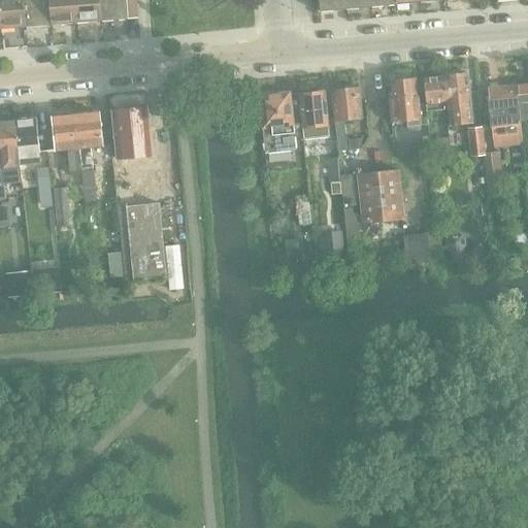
[(26,27),(24,0),(0,0),(0,20),(1,29),(26,27)]
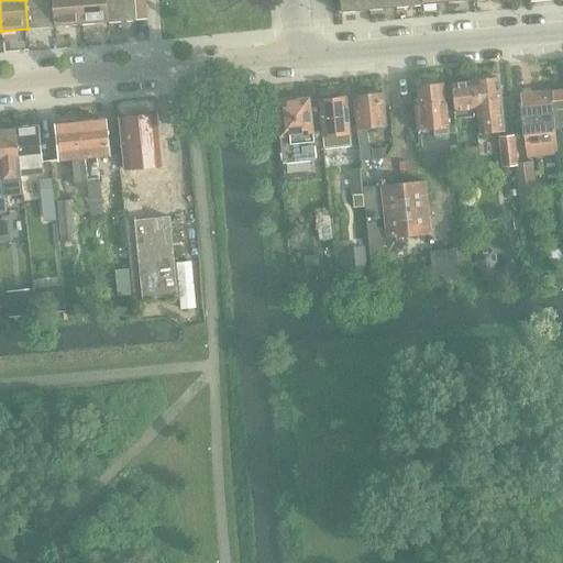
[(55,28),(53,0),(25,0),(28,29),(55,28)]
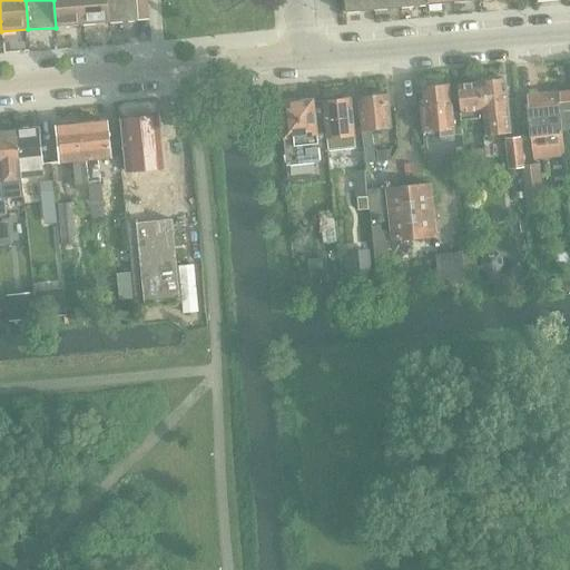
[(82,26),(79,0),(53,0),(56,28),(82,26)]
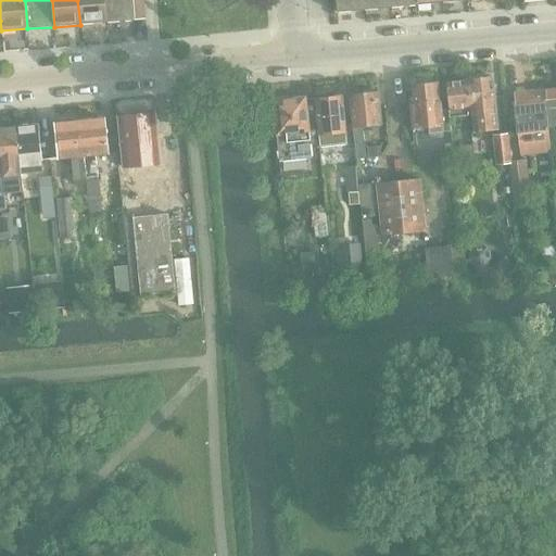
[(106,23),(103,0),(77,0),(80,25),(106,23)]
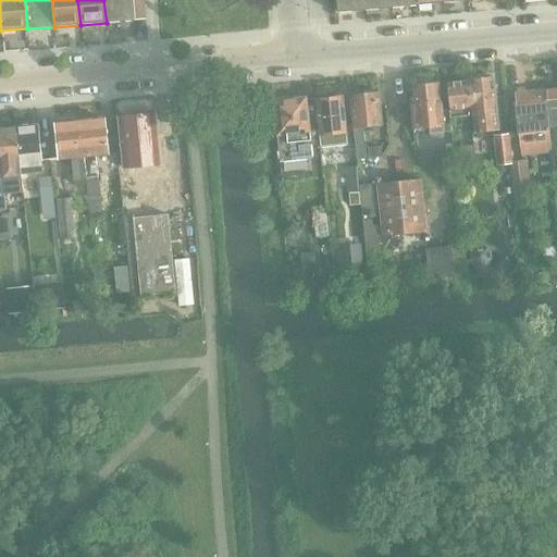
[(145,19),(144,0),(103,0),(107,23),(135,21),(135,20),(145,19)]
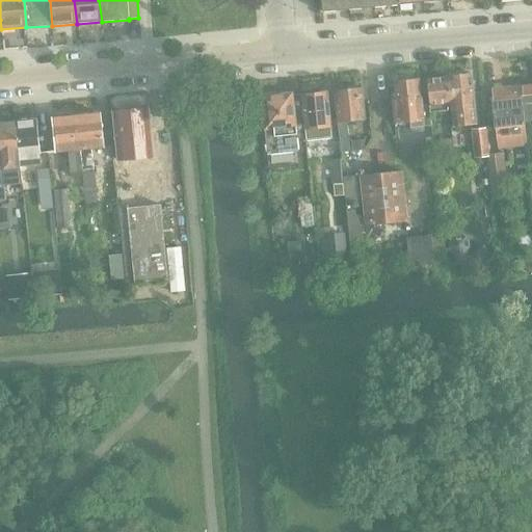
[(349,9),(347,0),(321,0),(323,12),(349,9)]
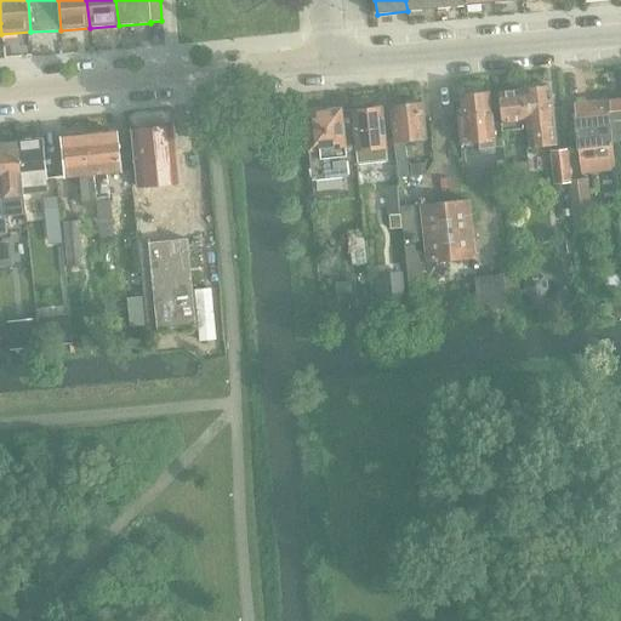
[(436,9),(434,0),(405,0),(408,11),(436,9)]
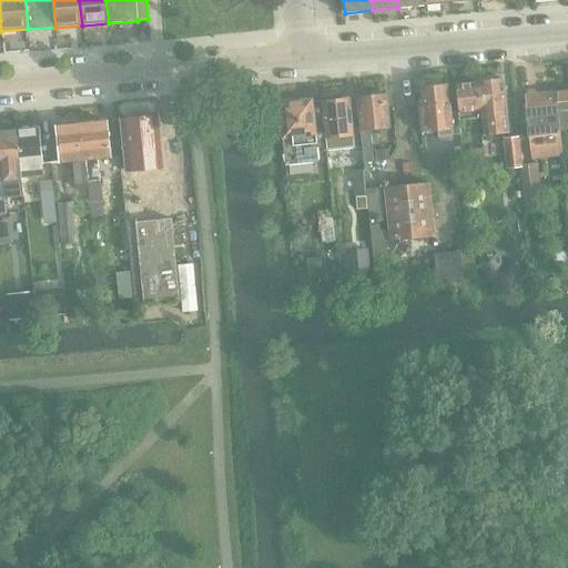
[(508,129),(504,79),(478,82),(478,83),(482,114),(484,131),(508,129)]
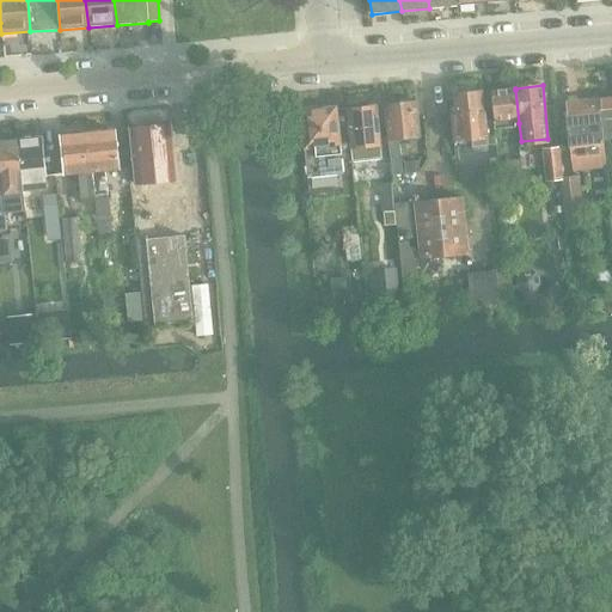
[(515,123),(519,123),(515,90),(491,92),(495,122),(495,129),(515,127),(515,123)]
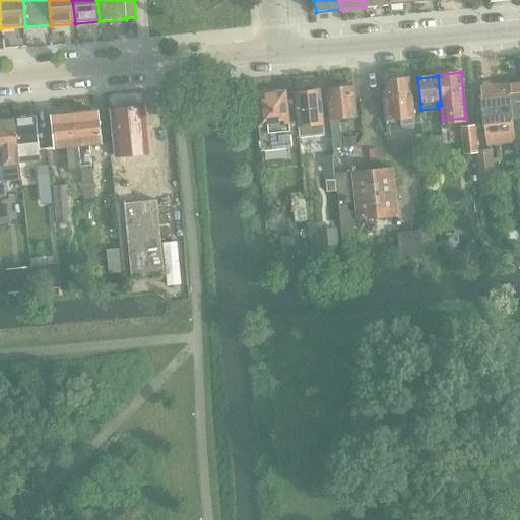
[(412,105),(411,95),(409,80),(404,81),(403,78),(391,80),(391,82),(386,82),(387,98),(383,98),(386,121),(401,120),(401,125),(414,124),(414,123),(423,123),(420,110),(420,104),(412,105)]
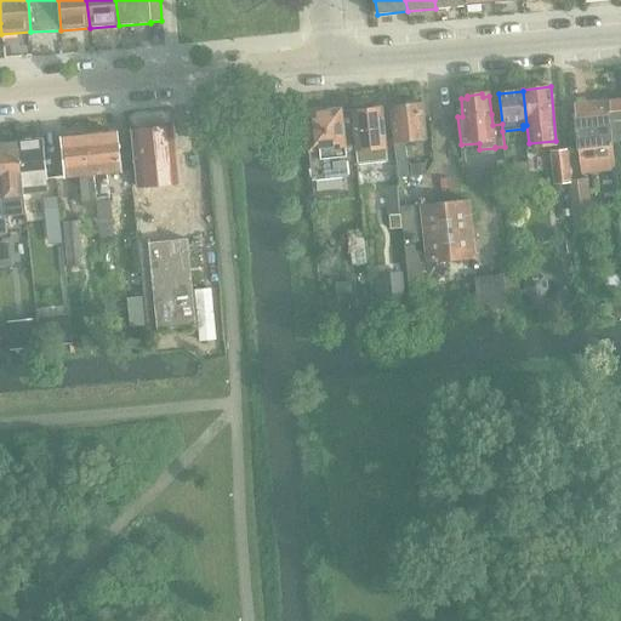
[(620,141),(620,100),(609,102),(613,142),(620,141)]
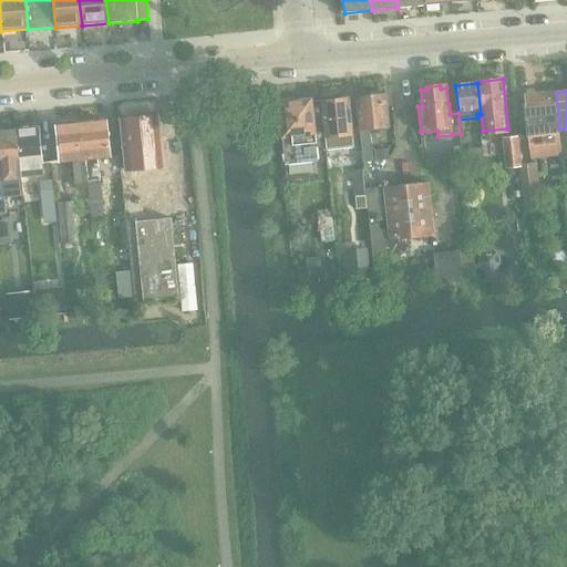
[(370,130),(389,127),(385,94),(381,94),(379,92),(372,93),(370,95),(357,98),(362,152),(363,164),(373,163),(370,130)]
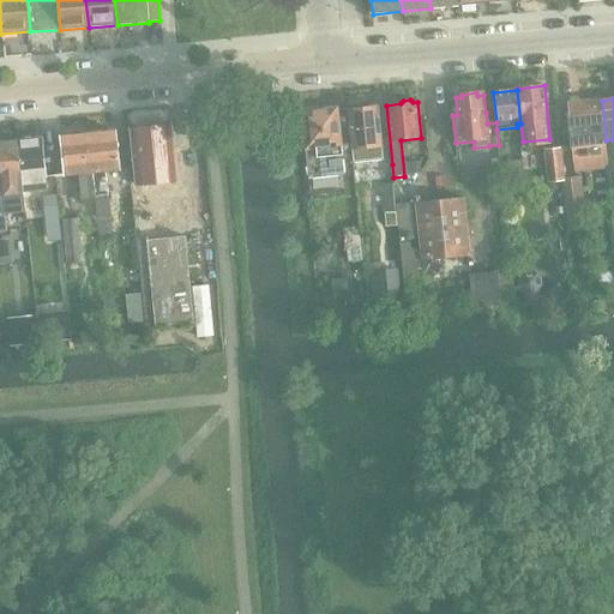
[(606,140),(602,101),(567,104),(575,169),(609,166),(606,140)]
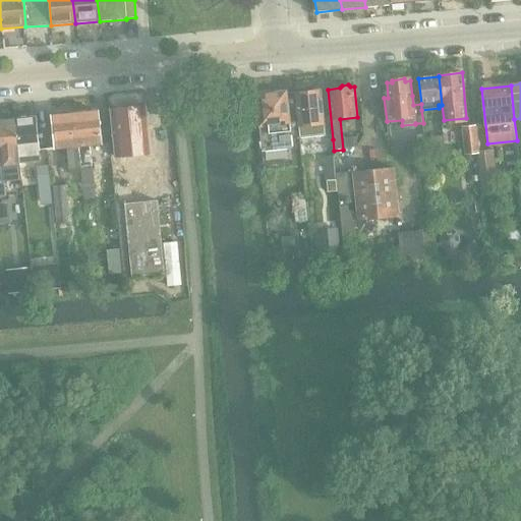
[(325,124),(321,91),(309,92),(308,89),(298,90),(299,93),(295,93),(295,94),(299,131),(300,138),(316,136),(315,125),(325,124)]
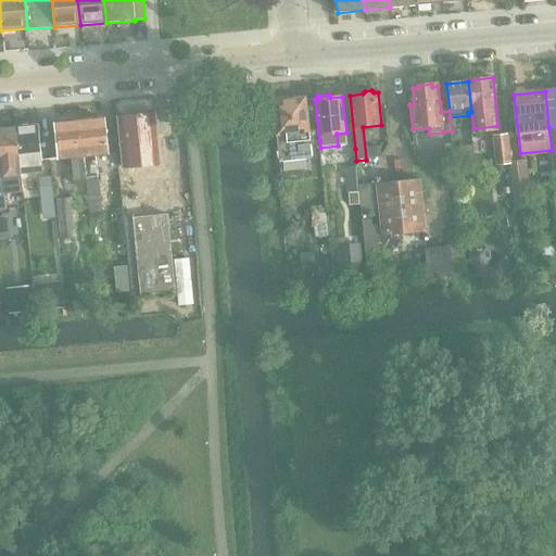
[(310,140),(306,101),(305,97),(288,99),(287,97),(277,98),(278,100),(273,101),(279,163),(312,159),(310,140)]
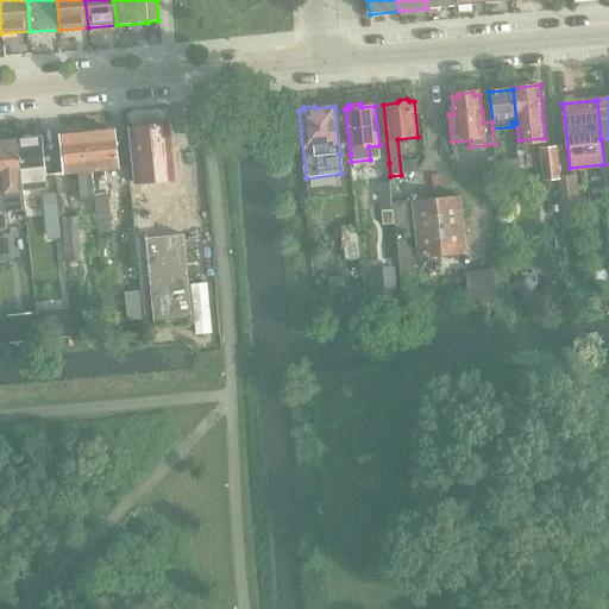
[(350,154),(345,110),(336,111),(339,154),(350,154)]
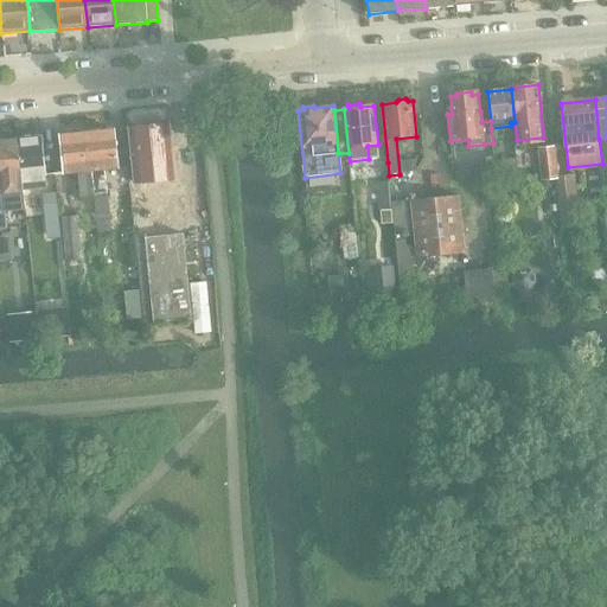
[(170,123),(129,128),(134,183),(174,178),(170,123)]
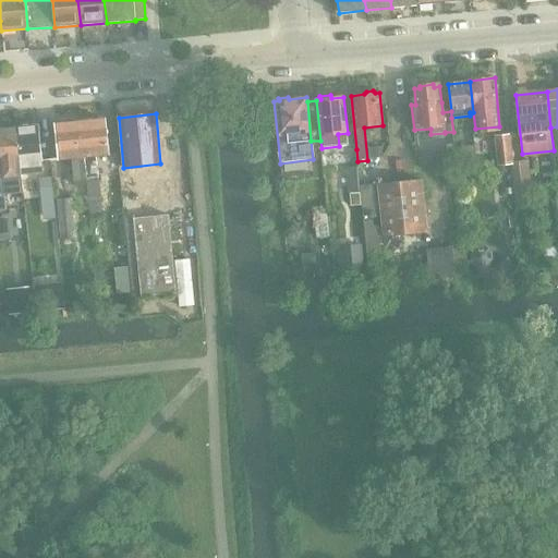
[(108,155),(105,119),(81,121),(86,179),(98,178),(96,156),(108,155)]
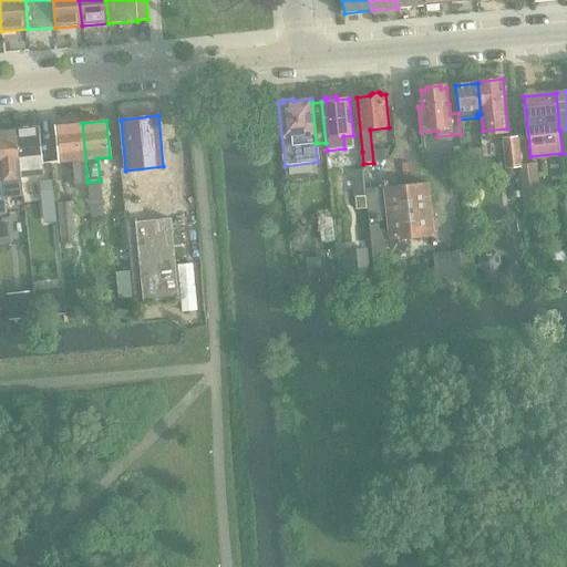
[(88,182),(82,123),(57,126),(60,163),(73,161),(75,188),(88,187),(88,182)]
